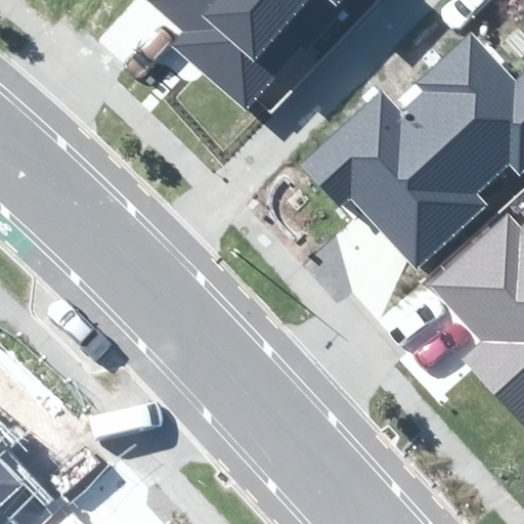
[(174,45),(247,108),(302,46),(306,50),(350,0),(150,0),(186,32),(174,45)]
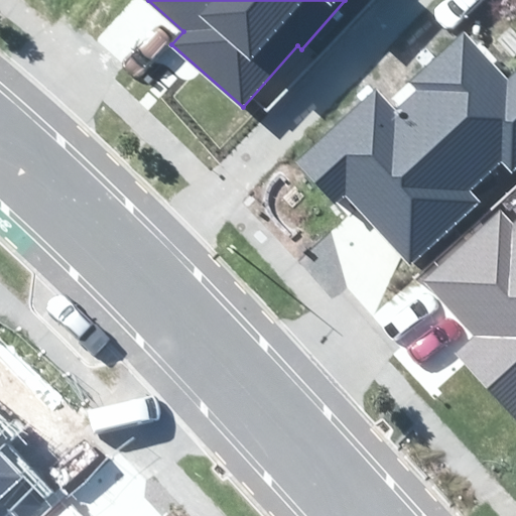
[(345,194),(412,266),(482,203),(471,190),(502,162),(513,174),(515,170),(515,68),(507,76),(465,29),(410,80),(419,89),(396,110),(376,89),(295,162),(334,204),(345,194)]
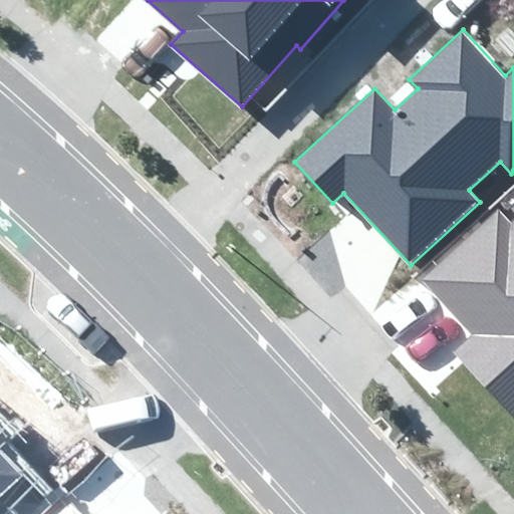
[(453,351),(513,416),(513,221),(513,223),(499,208),(422,280),(472,334),(453,351)]
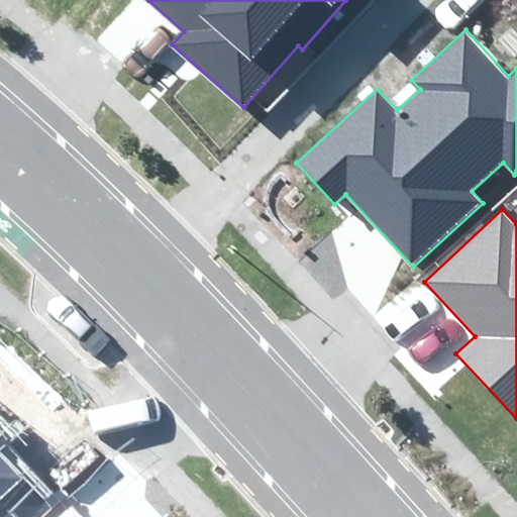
[(0,516),(27,516),(43,503),(0,454),(0,434),(1,434),(0,433),(0,516)]
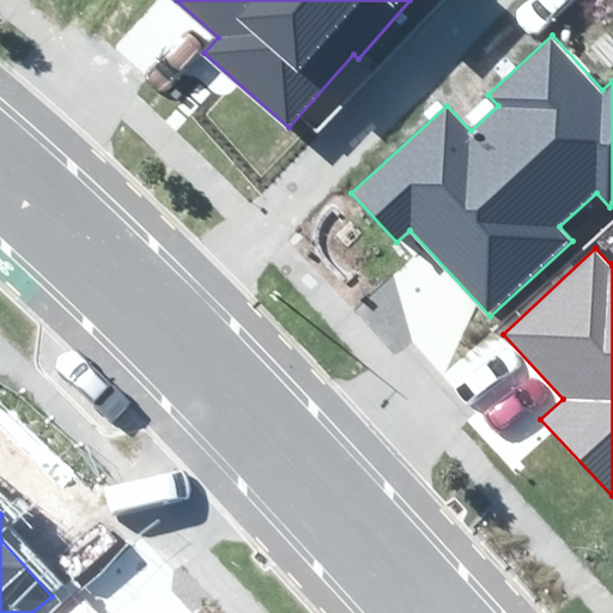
[(135,612),(98,612),(85,598),(67,612),(139,612),(138,612),(135,612)]
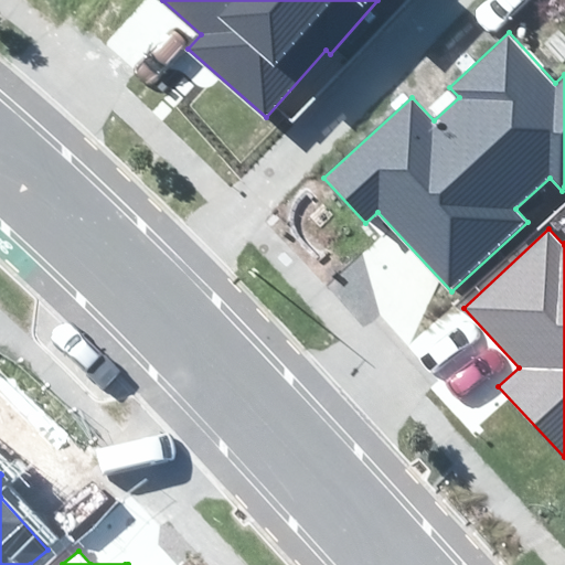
All buildings are outlined.
